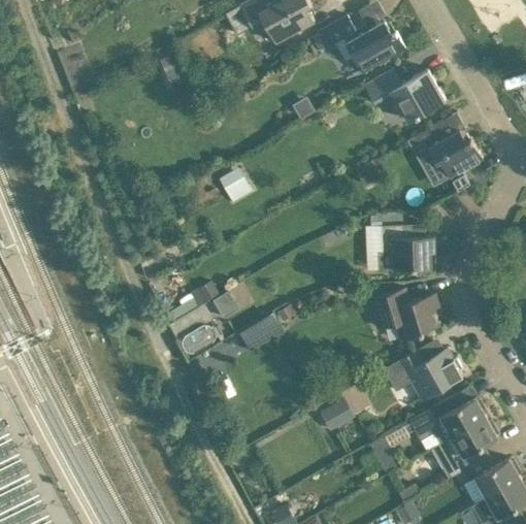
[(249,0),(237,6),(250,28),(261,22),(273,44),(313,23),(305,8),(309,5),(306,0),(249,0)]
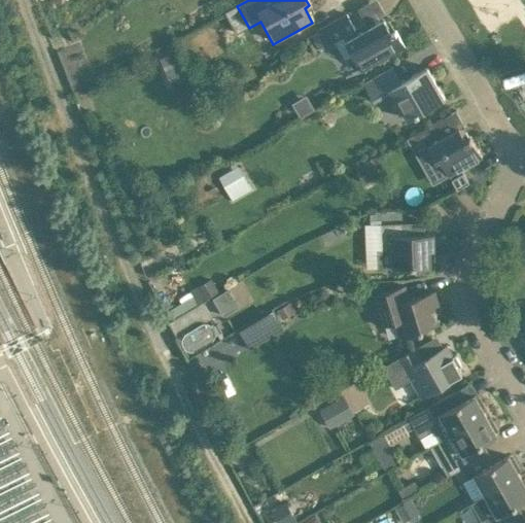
[(345,16),(316,33),(325,47),(341,39),(360,72),(404,48),(394,32),(390,34),(383,22),(356,36),(345,16)]
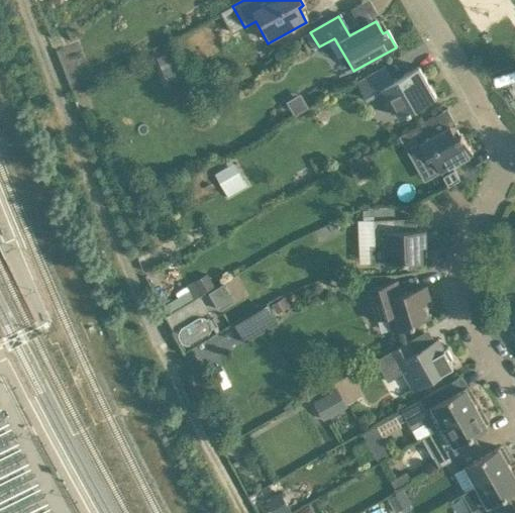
[(170,54),(156,60),(167,86),(180,81),(170,54)]
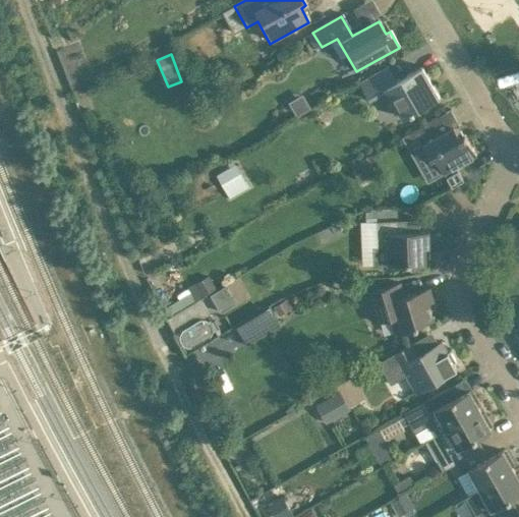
[(387,68),(368,78),(357,85),(366,102),(385,92),(401,121),(438,100),(420,69),(395,83),(387,68)]
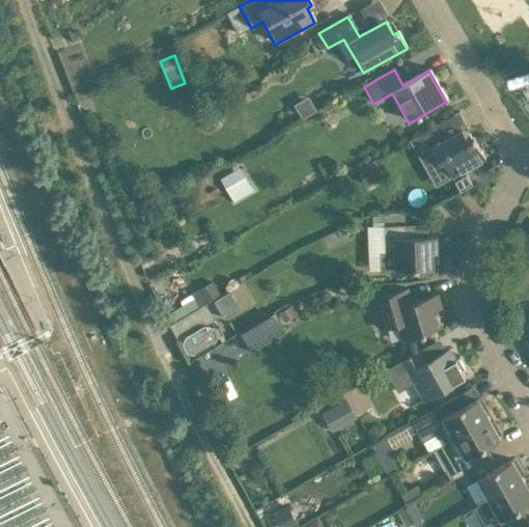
[(446,120),(420,135),(410,141),(425,170),(440,162),(450,179),(484,161),(472,139),(468,142),(462,132),(454,135),(446,120)]
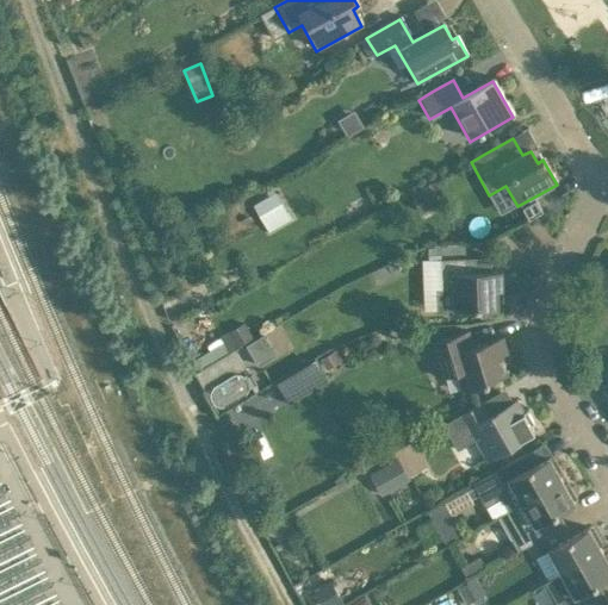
[(274,193),(252,205),(267,234),(291,222),(274,193)]
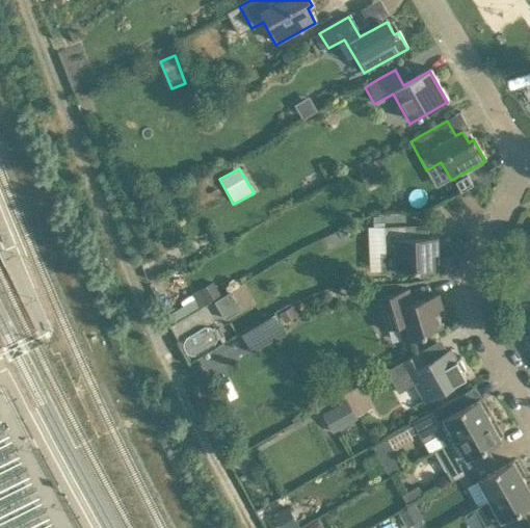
[(372,225),(383,225),(404,223),(404,214),(377,215),(377,218),(372,218),(372,225)]
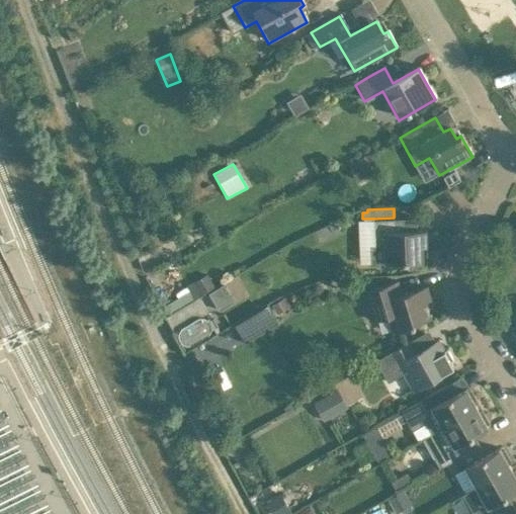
[(383,250),(384,265),(389,265),(390,268),(403,268),(403,265),(422,264),(422,260),(426,260),(425,233),(416,233),(415,221),(373,223),(374,250),(383,250)]
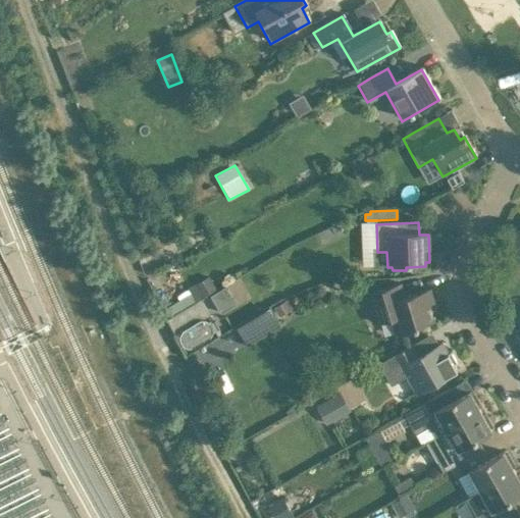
[(194,287),(202,300),(215,292),(207,278),(194,287)]
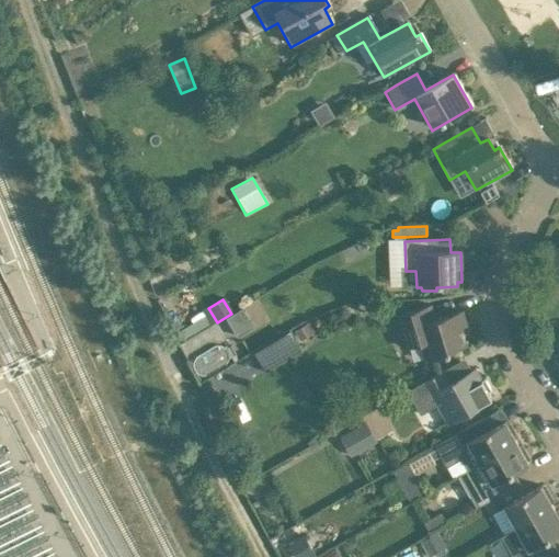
[(430,308),(392,319),(401,350),(420,344),(425,362),(449,354),(448,351),(465,345),(459,328),(465,327),(460,314),(433,321),(430,308)]
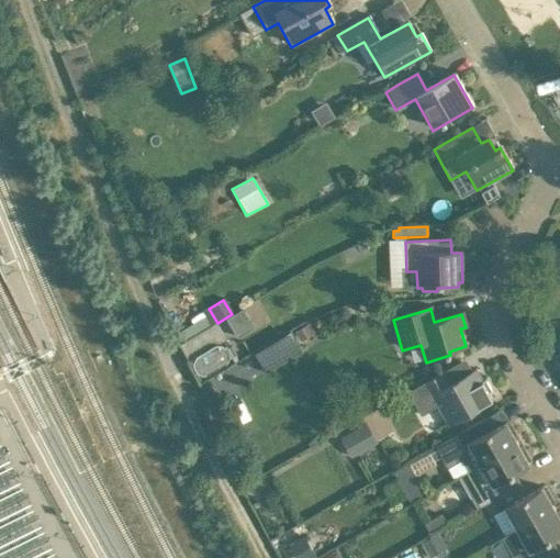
[(253,330),(242,311),(219,325),(230,344),(253,330)]
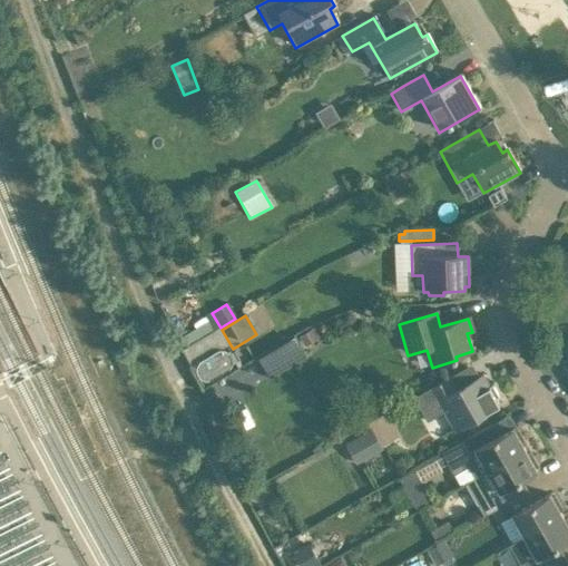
[(319,339),(313,330),(297,339),(304,349),(319,339)]
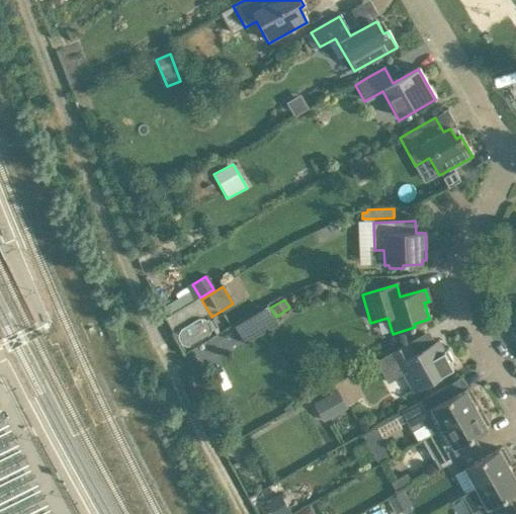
[(268,307),(238,323),(248,341),(278,325),(268,307)]
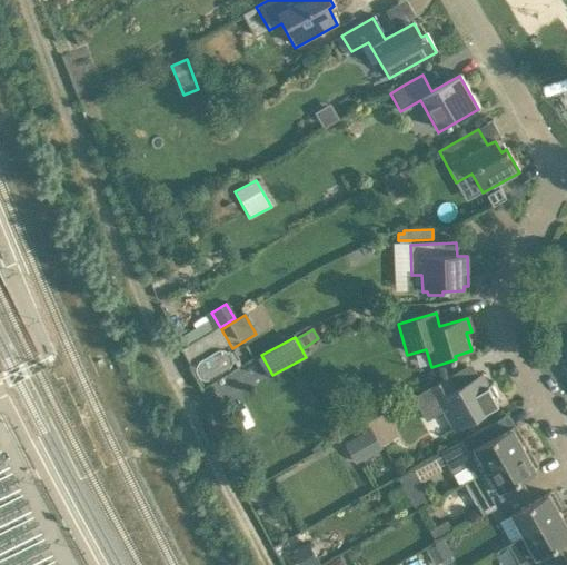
[(447,379),(411,398),(425,423),(443,413),(454,432),(498,406),(494,399),(497,397),(490,386),(487,387),(480,376),(454,392),(447,379)]
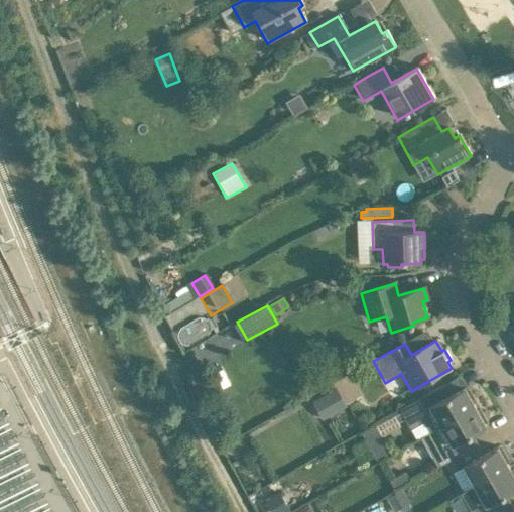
[(468,391),(467,391),(465,392),(463,389),(448,397),(443,386),(399,411),(400,414),(404,420),(423,423),(428,433),(429,434),(474,408),(472,404),(474,403),(468,391)]
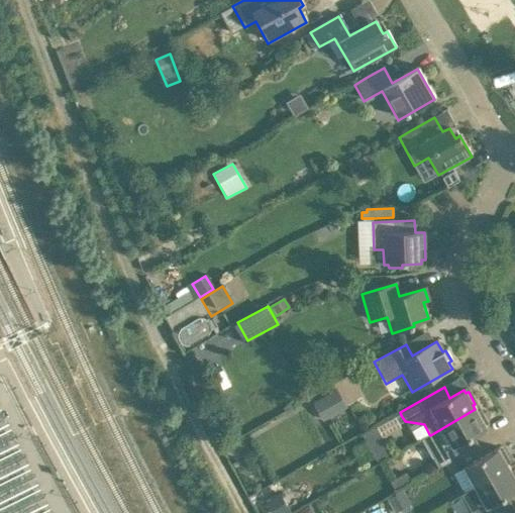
[(321,420),(346,409),(338,390),(313,401),(321,420)]
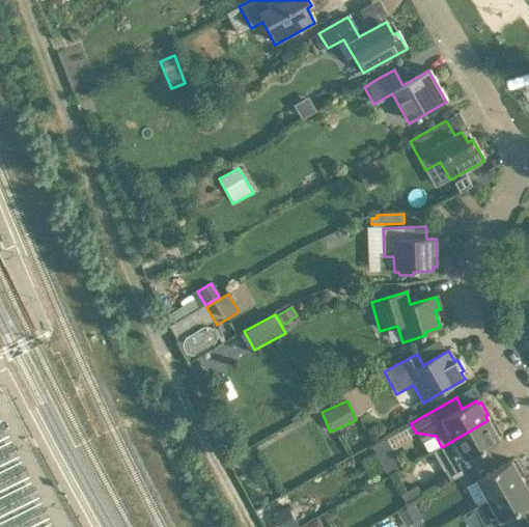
[(442,447),(441,446),(432,451),(449,482),(464,475),(491,460),(484,449),(499,441),(497,437),(500,436),(493,423),(491,425),(488,420),(442,447)]
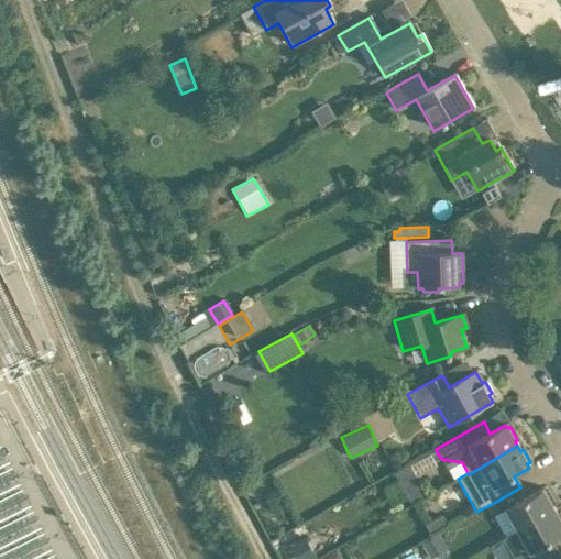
[(433,463),(441,459),(437,452),(429,456),(433,463)]
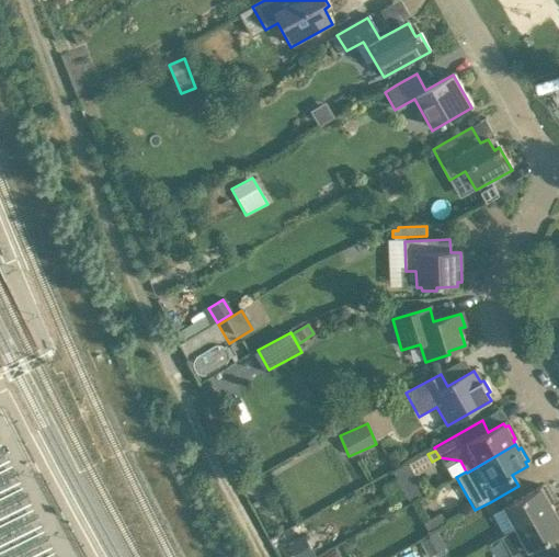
[(392,475),(409,506),(425,497),(408,466),(392,475)]
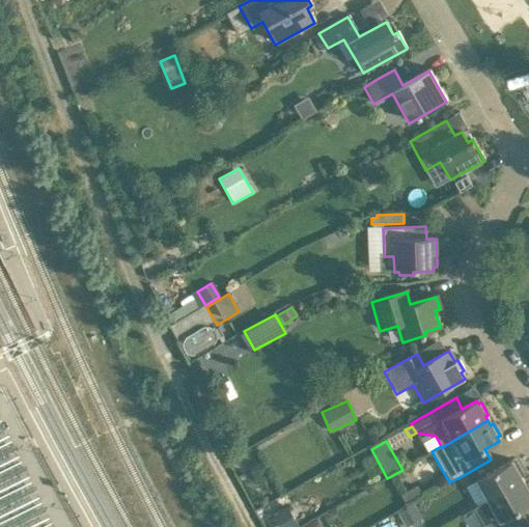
[(497,470),(491,460),(464,475),(469,486),(477,481),(489,501),(523,482),(520,477),(523,476),(516,464),(513,466),(511,462),(497,470)]
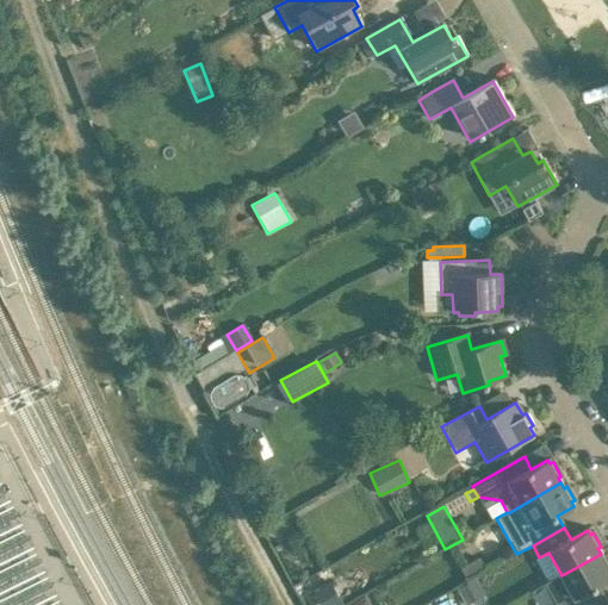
[(552,599),(554,604),(591,604),(603,598),(597,586),(607,579),(607,560),(606,556),(603,559),(601,554),(562,575),(544,585),(552,599)]
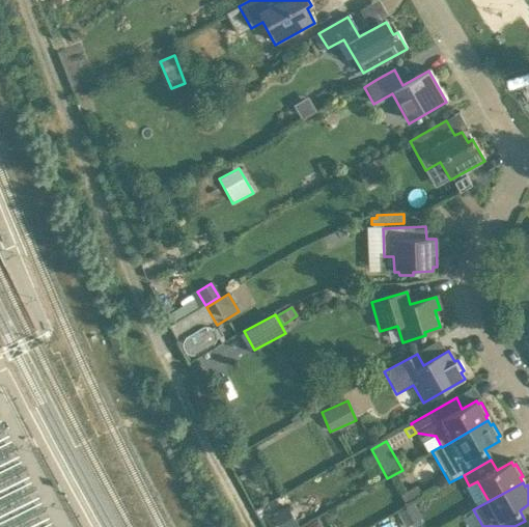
[(420,495),(416,488),(400,497),(405,504),(420,495)]
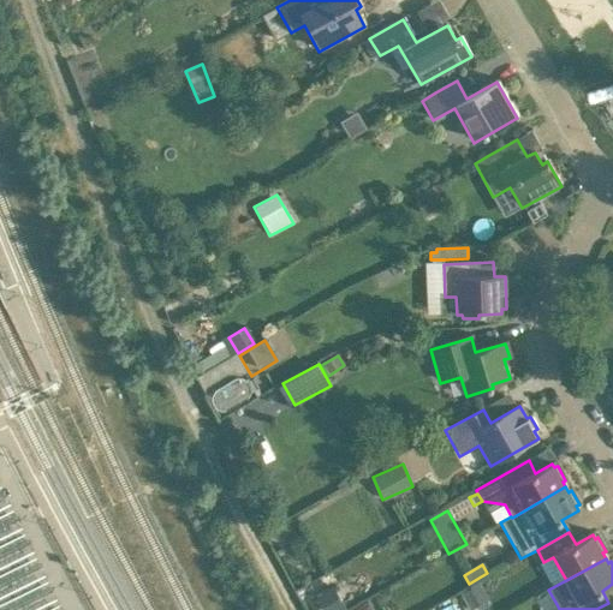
[(478,586),(462,596),(469,609),(474,609),(487,602),(478,586)]
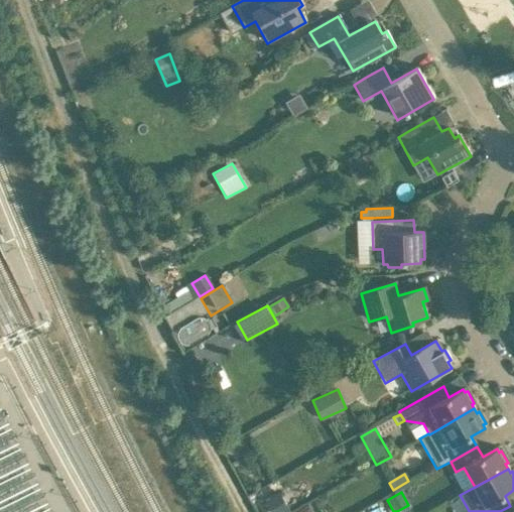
[(288,511),(279,495),(272,498),(264,503),(268,511),(288,511)]
